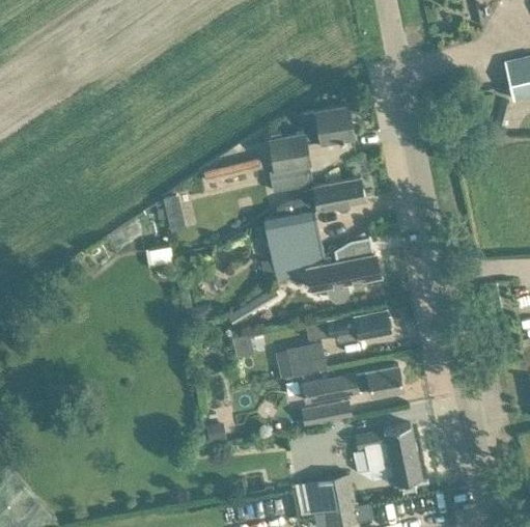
[(529,58),(526,59),(506,64),(514,102),(529,98),(529,58)]
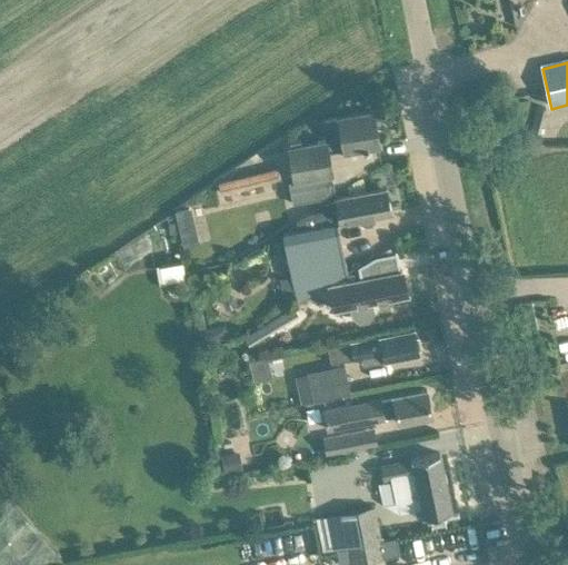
[(374,115),(351,118),(339,120),(339,121),(321,124),(325,140),(318,141),(319,147),(289,152),(295,185),(289,186),(294,208),(324,202),(335,194),(328,155),(345,152),(364,149),(364,151),(369,150),(368,149),(379,147),(374,115)]
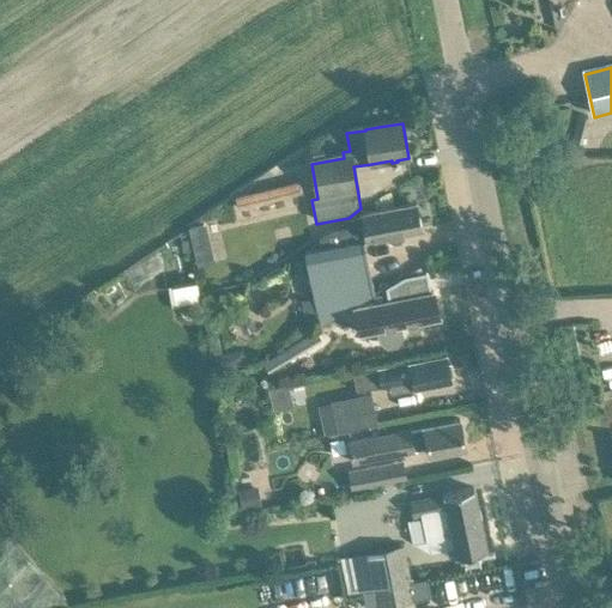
[(574,150),(573,154),(576,158),(581,159),(585,157),(586,152),(583,147),(579,146),(574,150)]
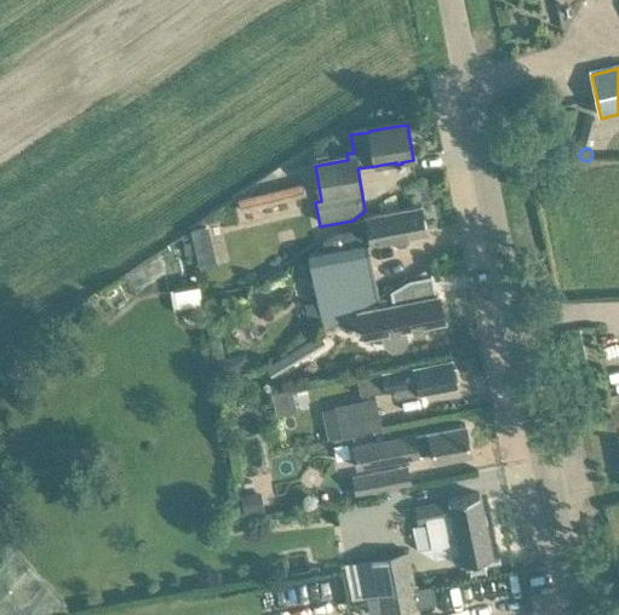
[(240,203),(242,214),(305,199),(303,188),(240,203)]
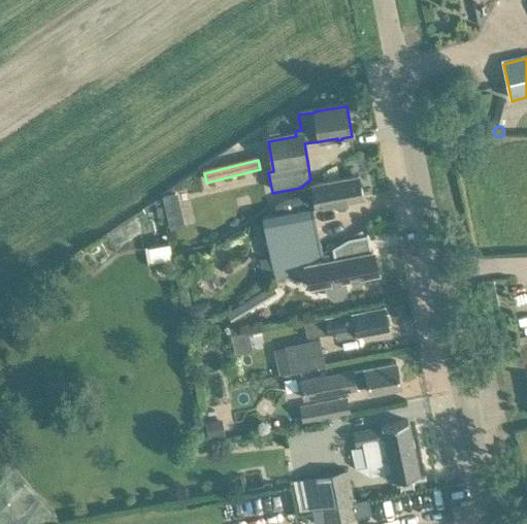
[(359,178),(338,182),(310,187),(311,192),(300,193),(302,199),(287,202),(276,208),(277,217),(263,219),(271,263),(262,264),(263,273),(273,271),(275,280),(276,286),(322,257),(320,248),(316,224),(321,223),(319,214),(314,214),(311,205),(331,201),(332,206),(363,200),(359,178)]
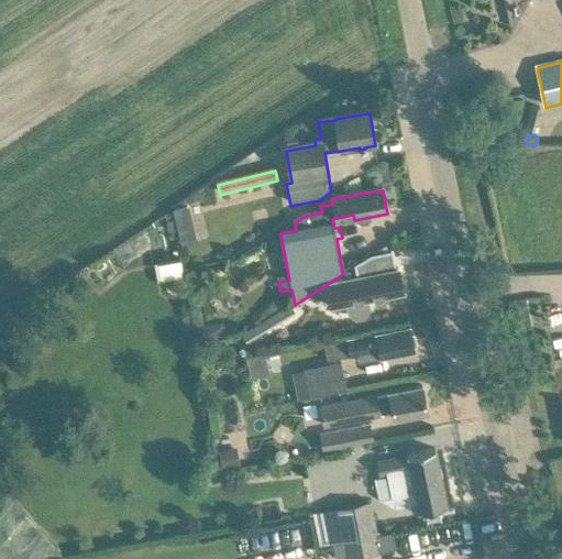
[(197,227),(177,231),(179,248),(201,243),(199,230),(197,230),(197,227)]
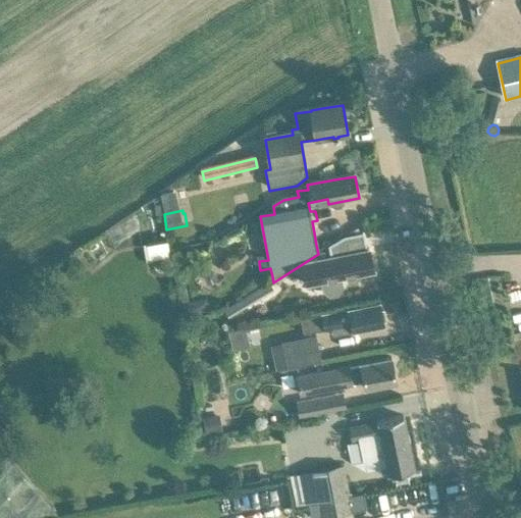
[(183,236),(160,239),(162,255),(185,253),(183,236)]
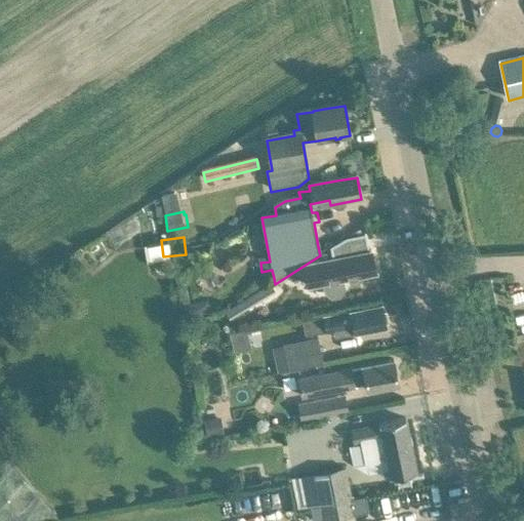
[(348,241),(333,250),(335,262),(306,267),(310,289),(311,288),(311,287),(324,284),(327,295),(333,299),(340,298),(345,291),(343,280),(345,280),(345,282),(376,275),(372,253),(368,253),(365,238),(348,241)]
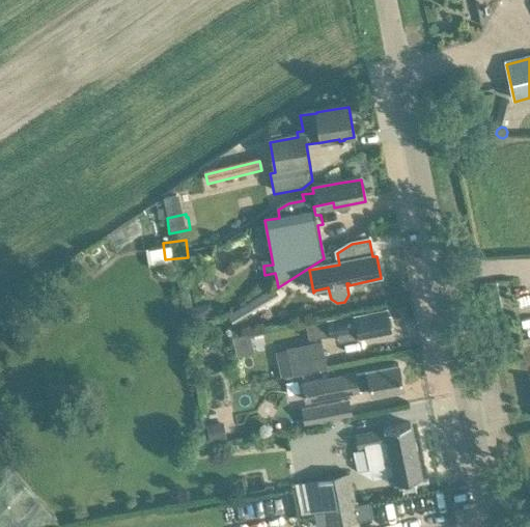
[(275,290),(228,317),(233,326),(280,299),(275,290)]
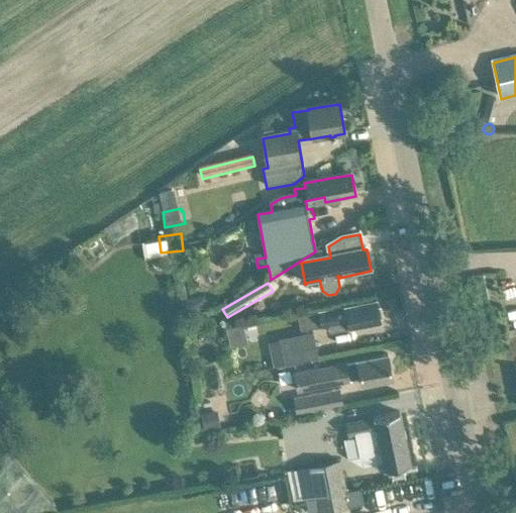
[(378,303),(357,307),(301,318),(303,331),(318,329),(349,323),(350,330),(382,324),(378,303)]
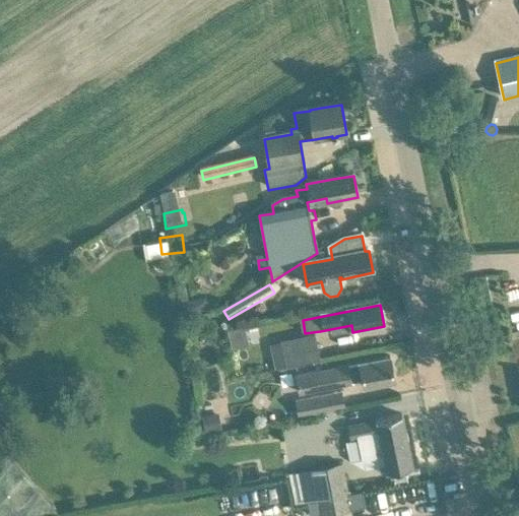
[(314,337),(281,344),(287,371),(320,364),(314,337)]
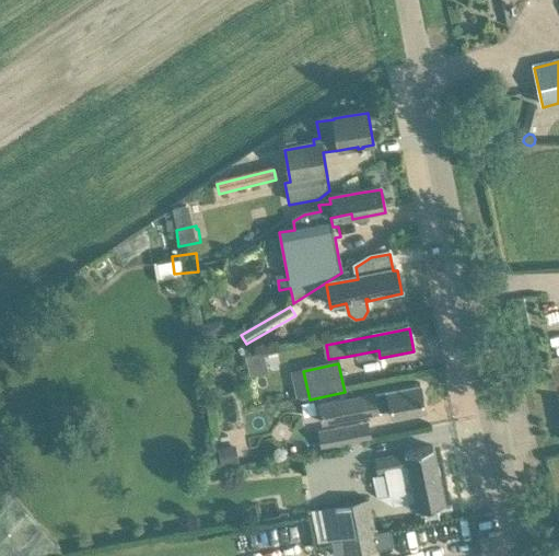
[(420,386),(399,391),(318,407),(323,427),(392,413),(393,419),(426,413),(420,386)]
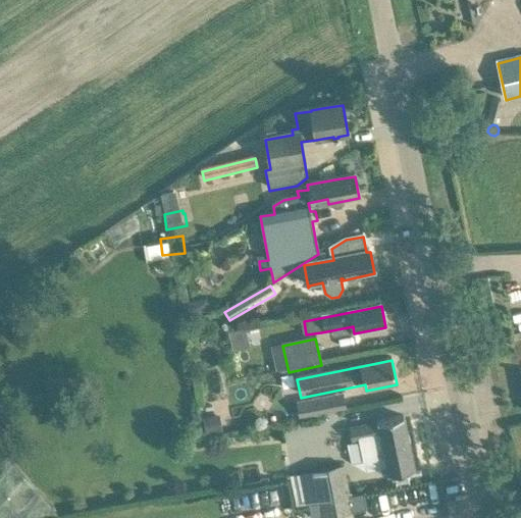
[(343,397),(297,406),(300,421),(346,413),(343,397)]
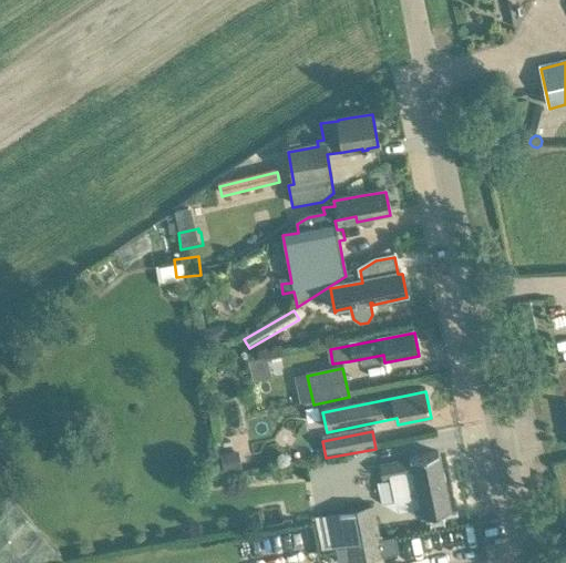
[(239,453),(222,457),(225,473),(243,470),(239,453)]
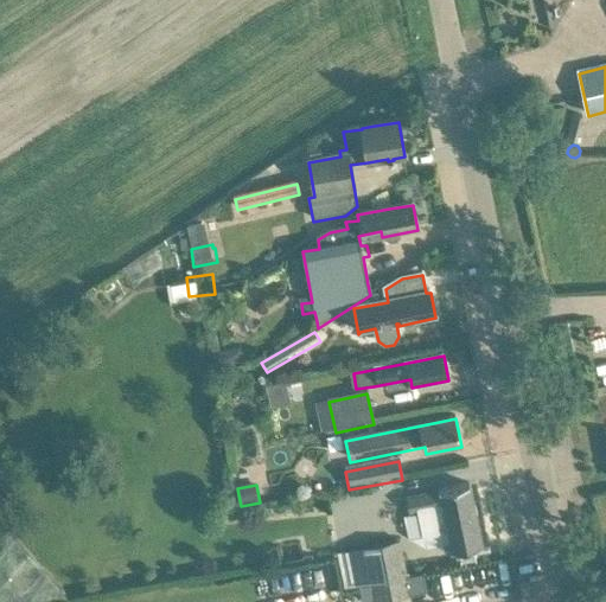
[(452,555),(483,549),(471,487),(440,493),(406,500),(409,517),(420,514),(425,537),(447,532),(452,555)]
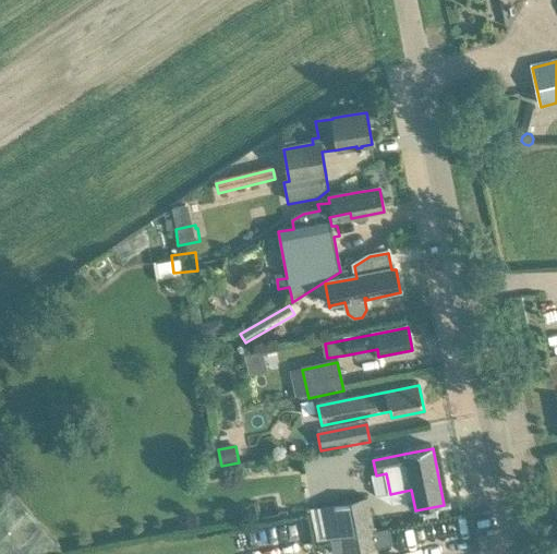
[(371,494),(372,514),(383,513),(382,494),(371,494)]
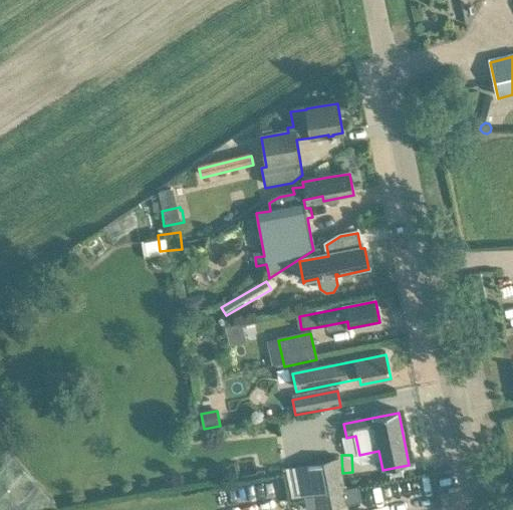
[(337,460),(317,464),(311,466),(317,497),(343,491),(337,460)]
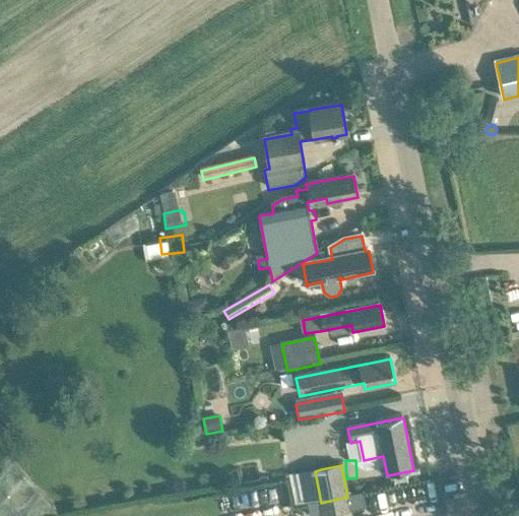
[(347,497),(321,503),(323,515),(336,515),(350,512),(366,509),(363,494),(347,497)]
